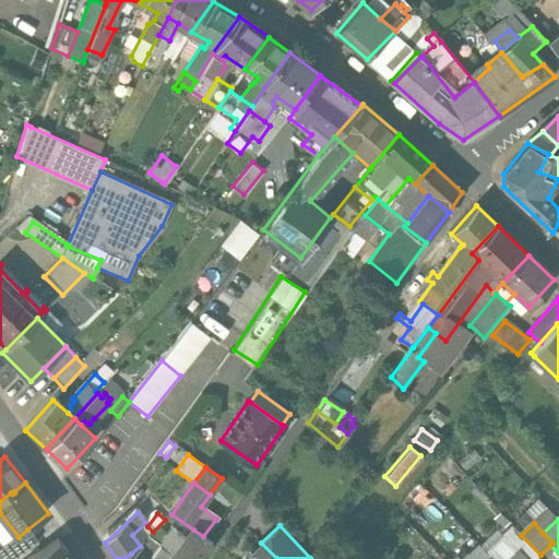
[(519,551),(525,558),(535,558),(540,555),(521,535),(512,526),(503,535),(519,551)]
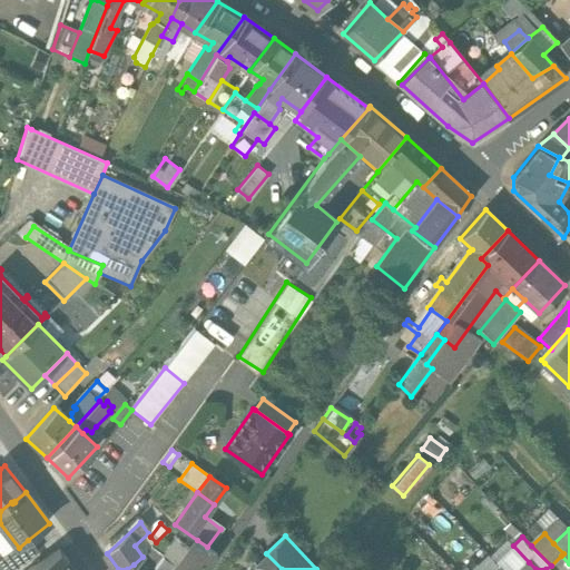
[(18,569),(39,553),(28,540),(19,548),(0,561),(0,567),(2,569),(18,569)]
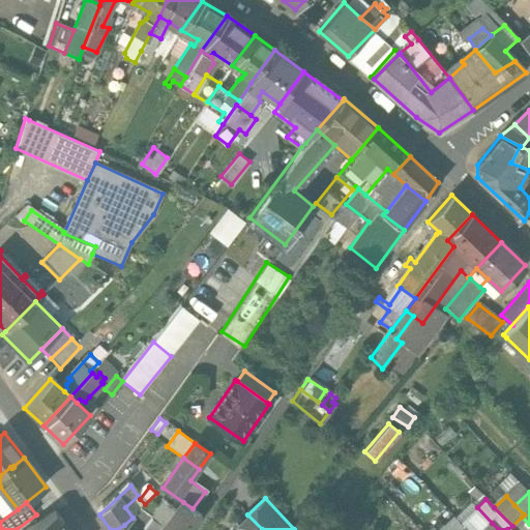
[(166,526),(170,529),(188,529),(201,513),(193,508),(183,502),(173,517),(159,507),(155,513),(151,510),(148,513),(166,526)]
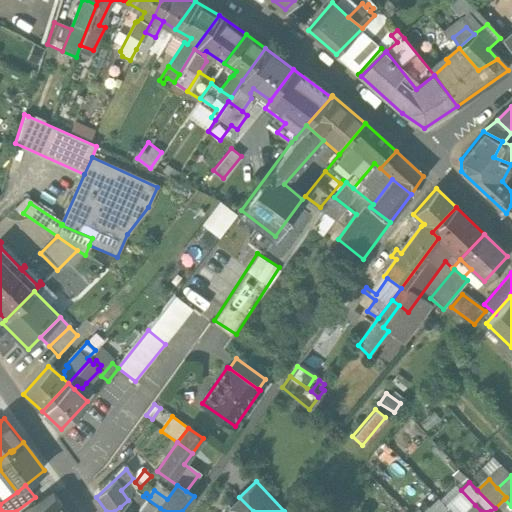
[(64,511),(54,496),(29,511),(64,511)]
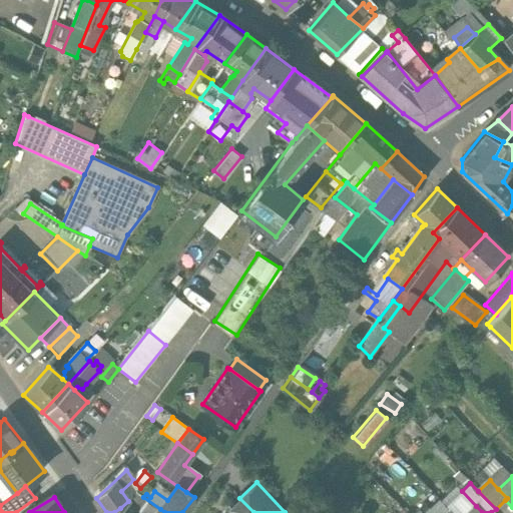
[(139,512),(140,512),(156,512),(160,509),(143,497),(139,503),(143,506),(139,512)]
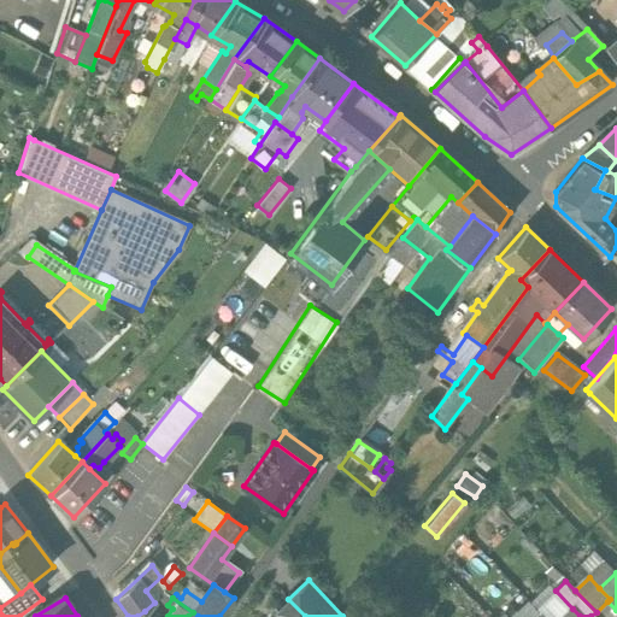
[(305,616),(288,599),(288,600),(289,601),(278,612),(280,615),(277,616),(305,616)]
